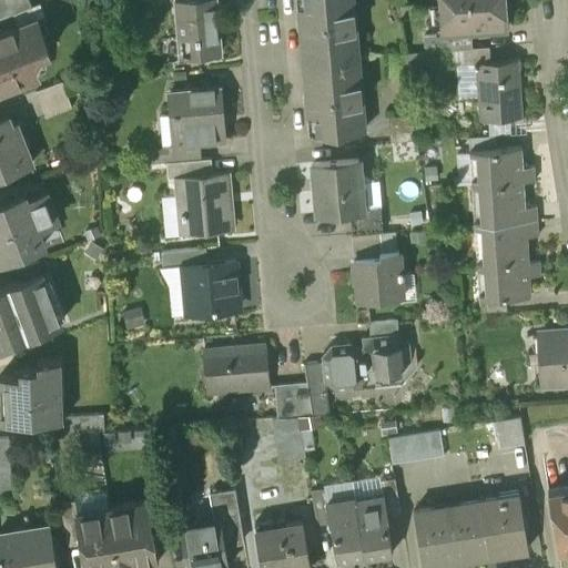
[(28,0),(0,0),(0,18),(12,13),(30,6),(28,0)]
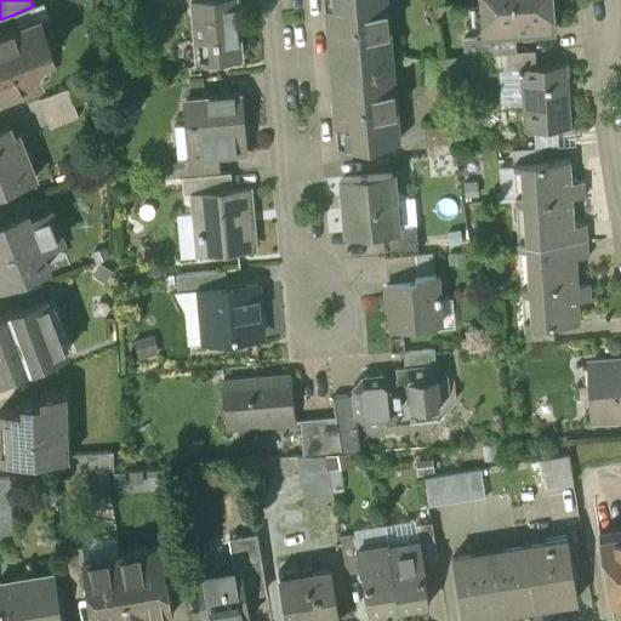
[(195,0),(194,0),(191,0),(197,62),(238,58),(235,30),(239,30),(235,0),(195,0)]
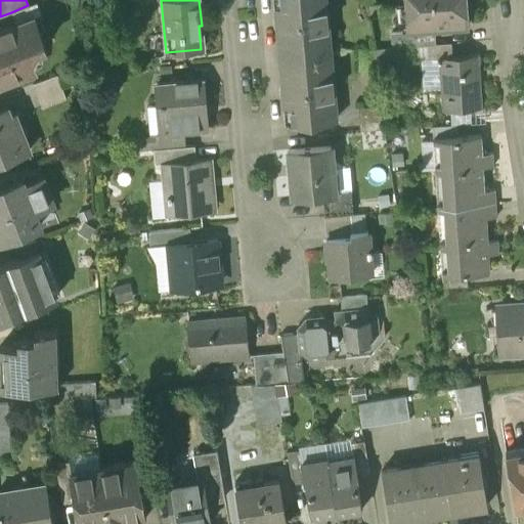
[(324,0),(275,0),(280,56),(330,52),(324,0)]
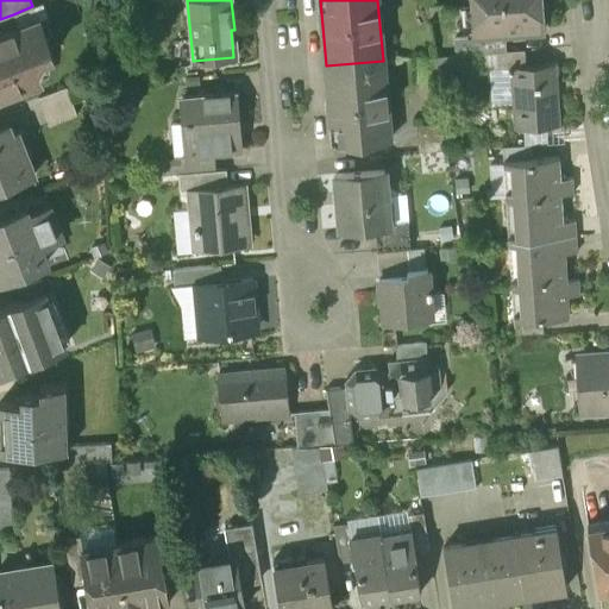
[(538,1),(476,5),(477,31),(478,35),(504,32),(539,30),(538,1)]
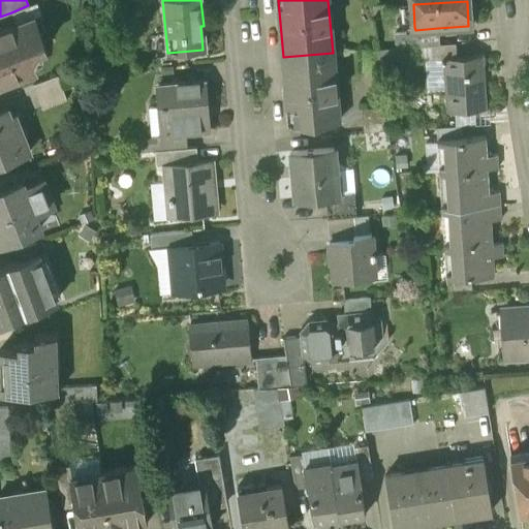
[(28,5),(11,12),(16,24),(33,17),(33,18),(41,14),(36,2),(28,5)]
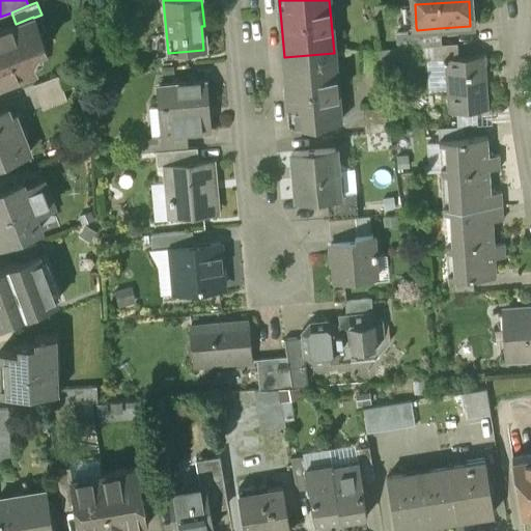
[(16,24),(0,29),(0,83),(33,70),(29,57),(31,51),(45,46),(33,18),(33,17),(16,24)]
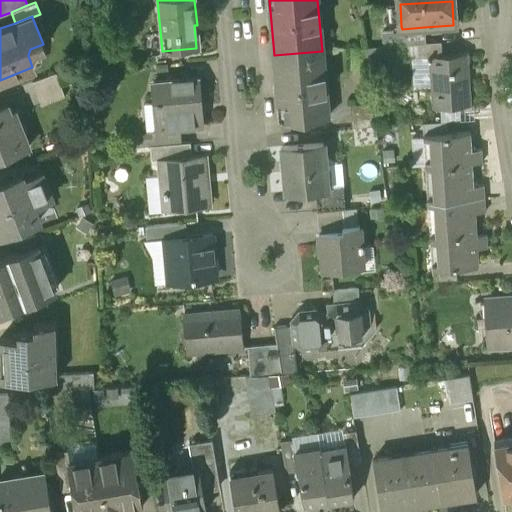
[(424,27),(402,29),(401,26),(396,27),(397,45),(416,43),(425,43),(424,27)]
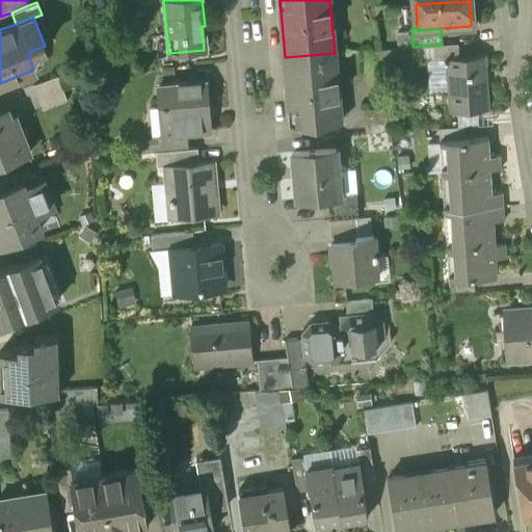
[(442,45),(432,45),(433,59),(446,58),(458,57),(457,44),(442,45)]
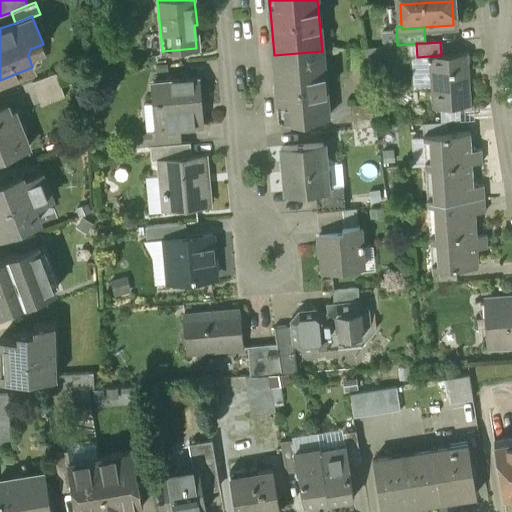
[(322,51),(274,55),(280,121),(328,117),(322,51)]
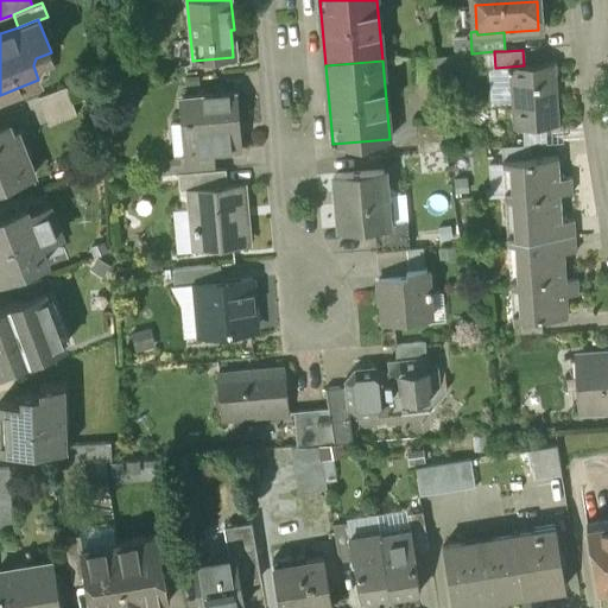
[(524,65),(510,67),(514,127),(557,124),(552,63),(524,65)]
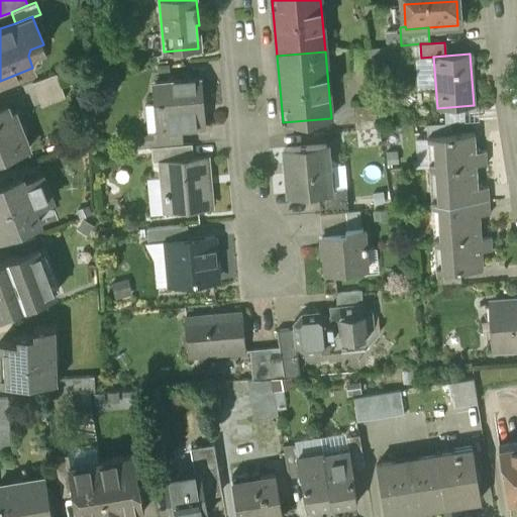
[(56,73),(32,82),(41,105),(65,96),(56,73)]
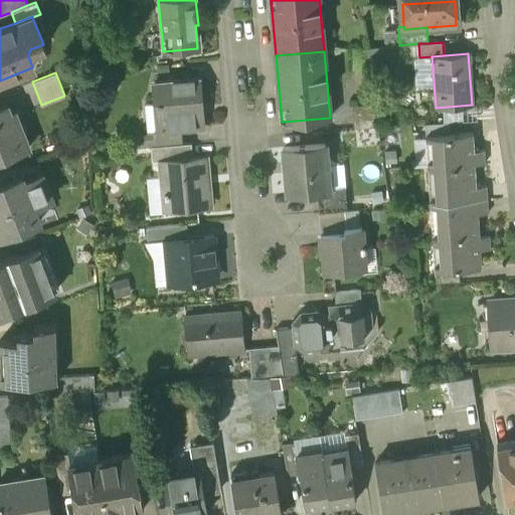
[(198,77),(155,81),(159,130),(160,132),(180,130),(203,128),(198,77)]
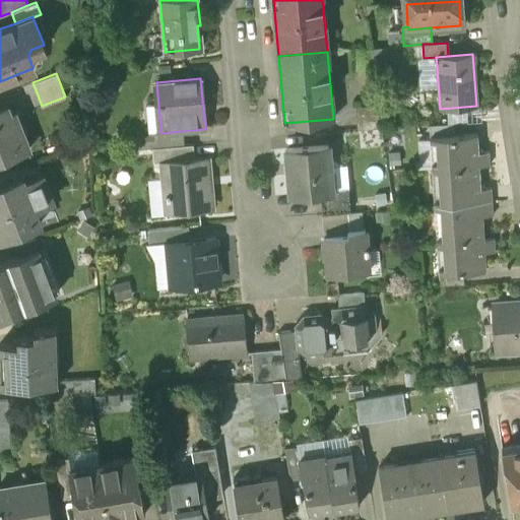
[(14,112),(9,114),(6,105),(0,107),(0,158),(28,148),(14,112)]
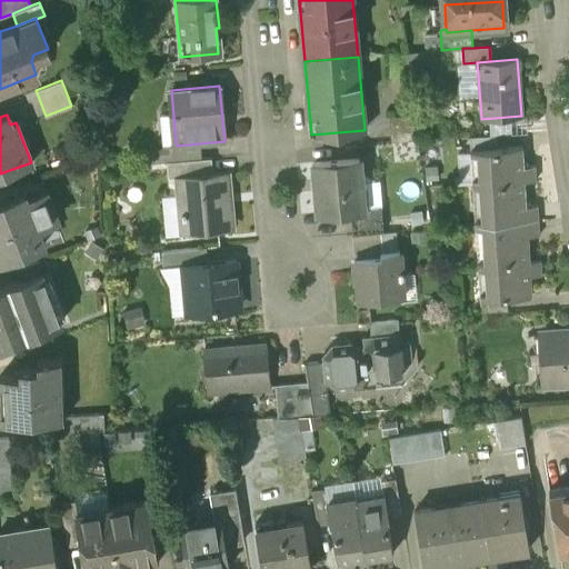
[(413,115),(389,117),(391,142),(418,140),(413,115)]
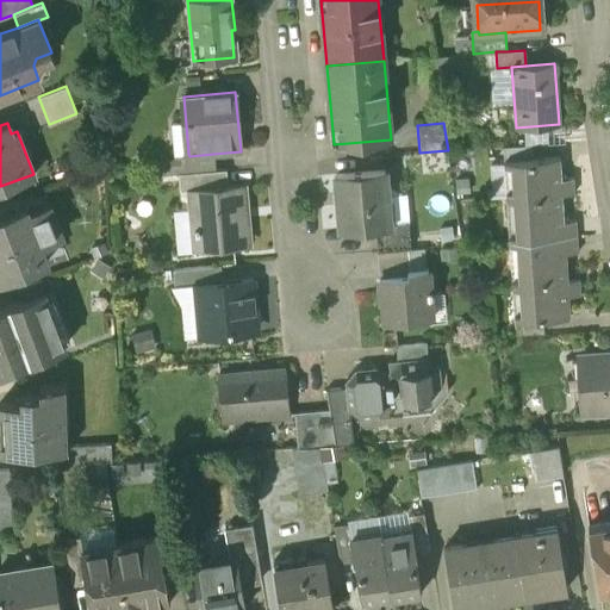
[(559,124),(516,128),(517,145),(533,145),(560,143),(559,124)]
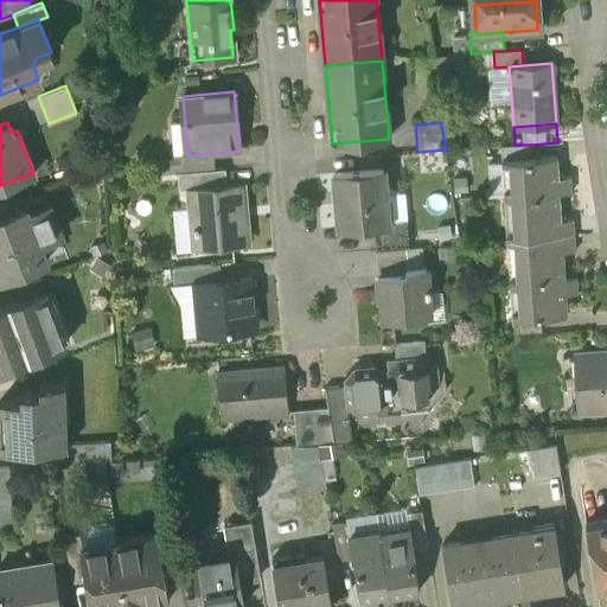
[(531,158),(530,145),(515,145),(500,146),(502,160),(512,159),(531,158)]
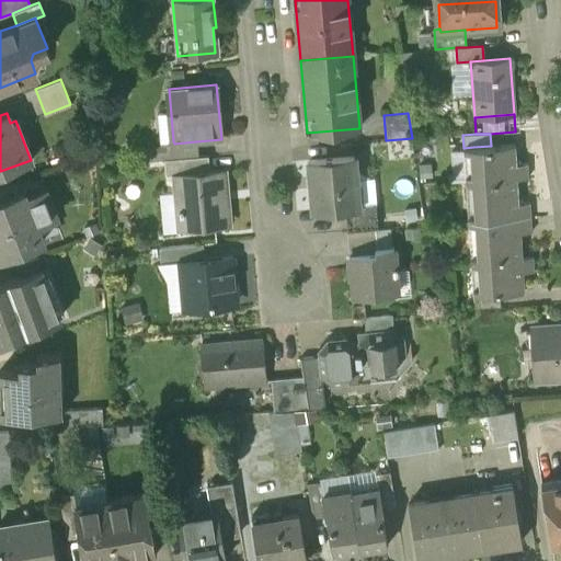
[(196,141),(174,144),(173,141),(167,142),(169,160),(197,158),(196,141)]
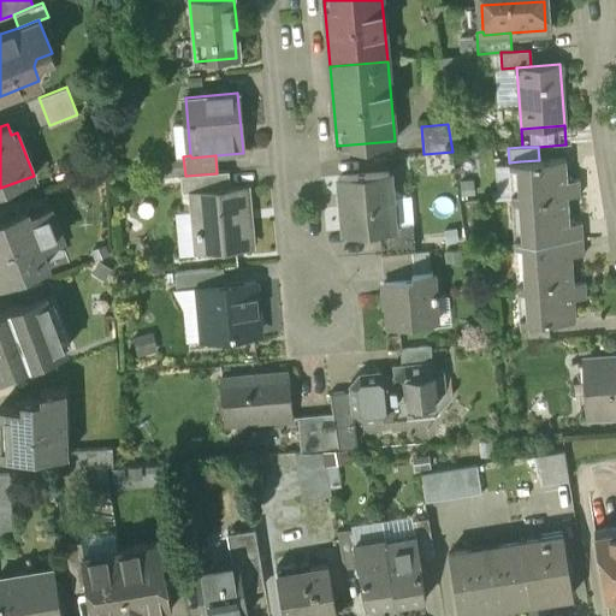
[(539,160),(520,161),(521,176),(516,176),(517,199),(568,195),(580,194),(579,179),(567,179),(566,158),(539,160)]
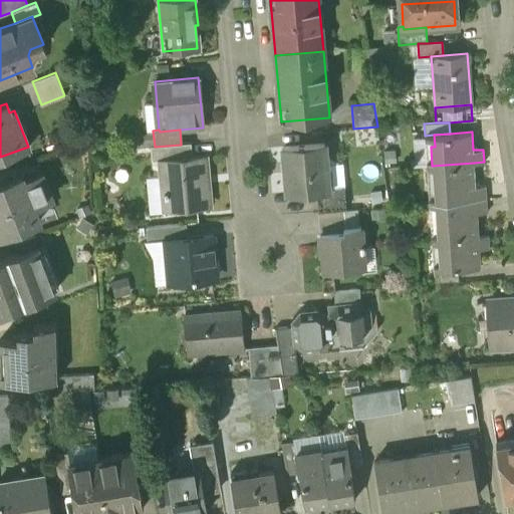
[(324,143),(283,147),(287,193),(316,191),(328,190),(328,188),(324,143)]
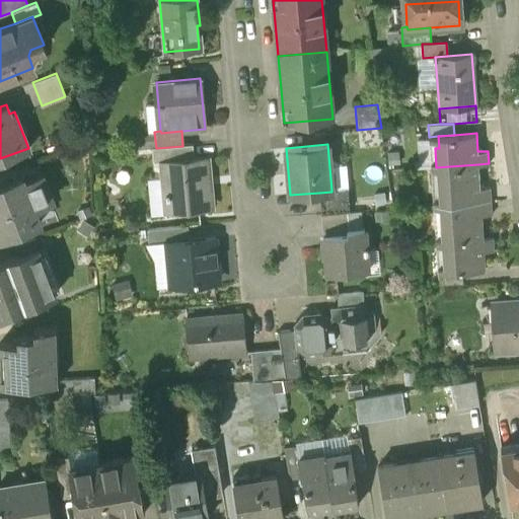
[(156,148),(152,148),(153,161),(161,160),(161,161),(194,159),(193,145),(182,146),(156,148)]
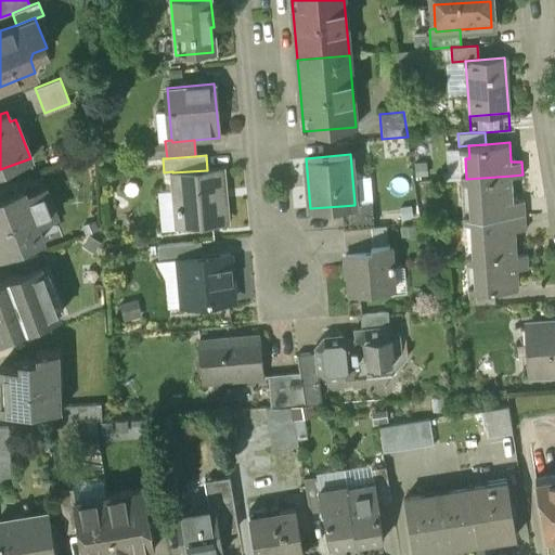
[(207,170),(172,172),(175,193),(177,193),(180,228),(223,223),(220,189),(223,189),(222,168),(207,170)]
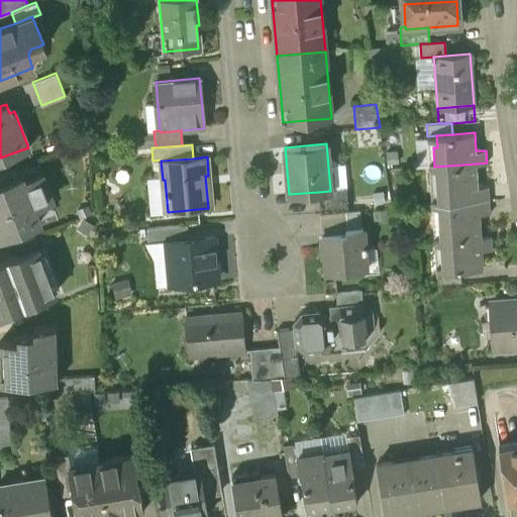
[(477,164),(440,167),(440,181),(435,182),(437,205),(467,203),(466,188),(478,187),(477,164)]
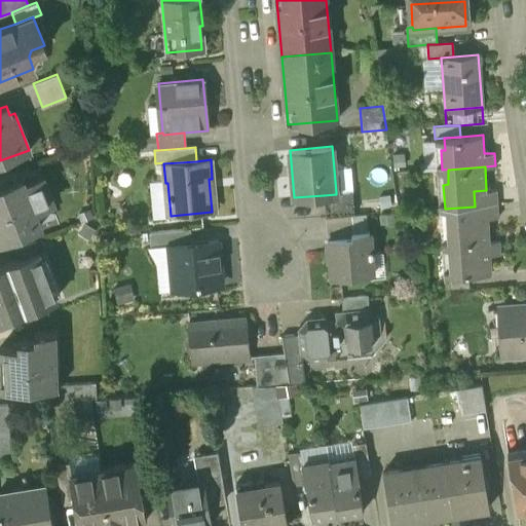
[(22,179),(0,187),(0,239),(40,225),(33,207),(51,199),(42,178),(25,185),(22,179)]
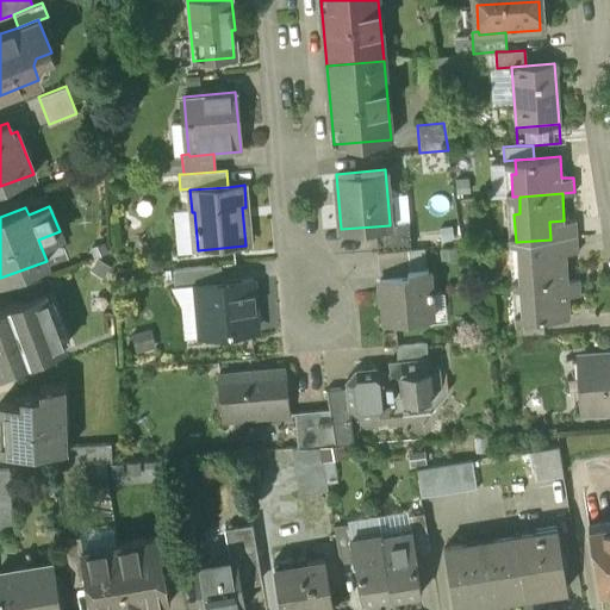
[(564,221),(549,222),(551,240),(577,237),(576,219),(564,221)]
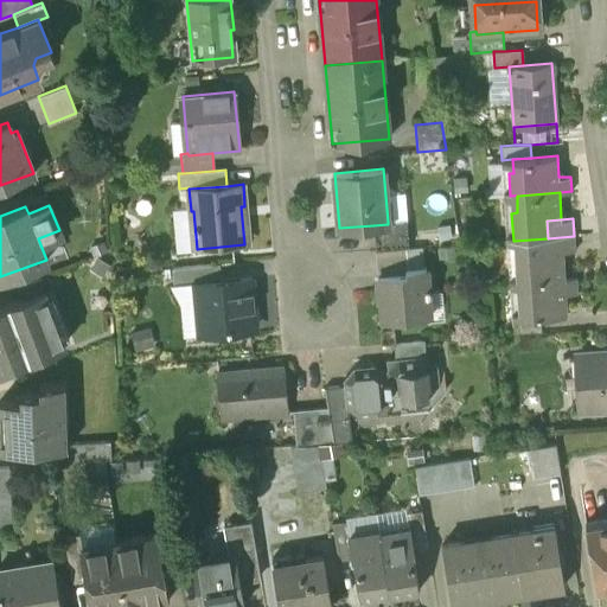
[(407,221),(388,222),(388,224),(374,225),(376,251),(407,249),(410,248),(407,221)]
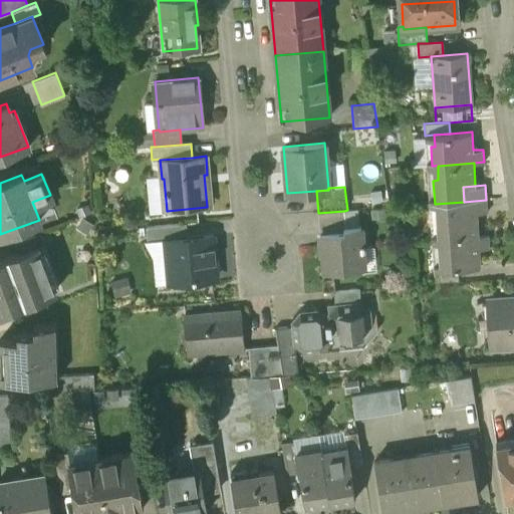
[(486,200),(464,202),(465,214),(477,214),(487,213),(486,200)]
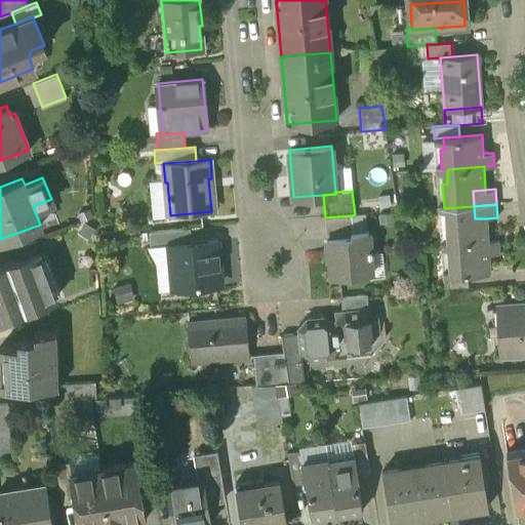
[(474,206),(444,208),(445,230),(451,230),(452,244),(489,242),(487,218),(475,218),(474,206)]
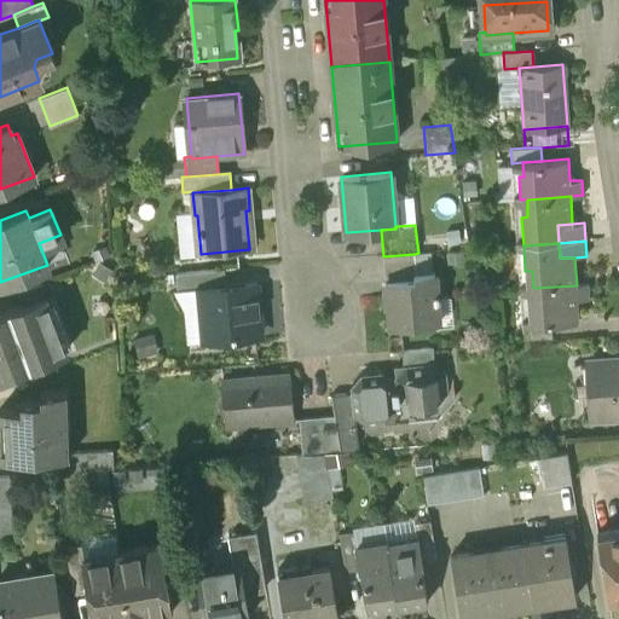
[(415,254),(383,256),(386,282),(414,278),(414,275),(416,275),(415,254)]
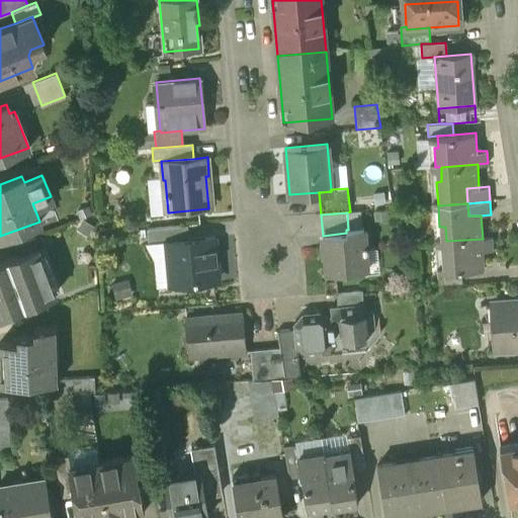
[(188,226),(148,230),(149,243),(173,241),(189,240),(188,226)]
